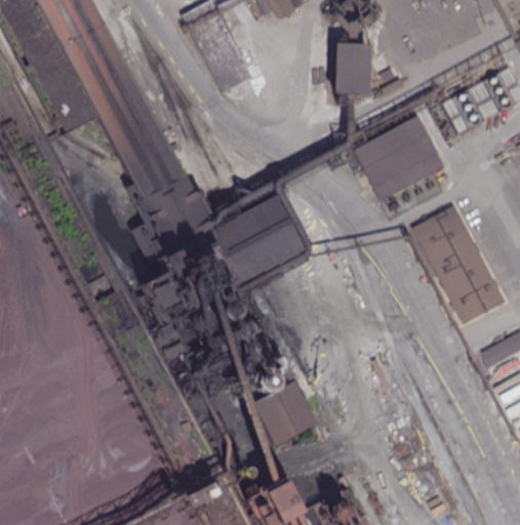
[(0,0),(93,0),(218,234),(372,524),(282,524),(152,287),(109,208),(133,195),(129,187),(91,116),(65,129),(53,133),(8,46),(0,30),(0,0)]
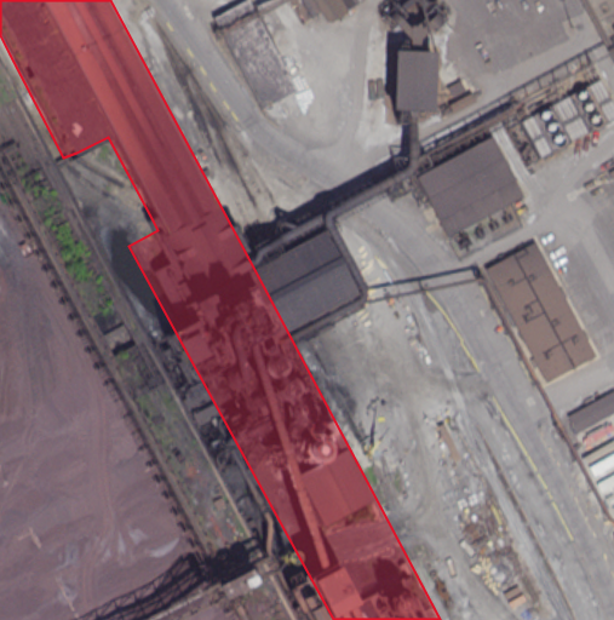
[(217,16),(245,0),(251,0),(298,87),(267,105),(217,16)]
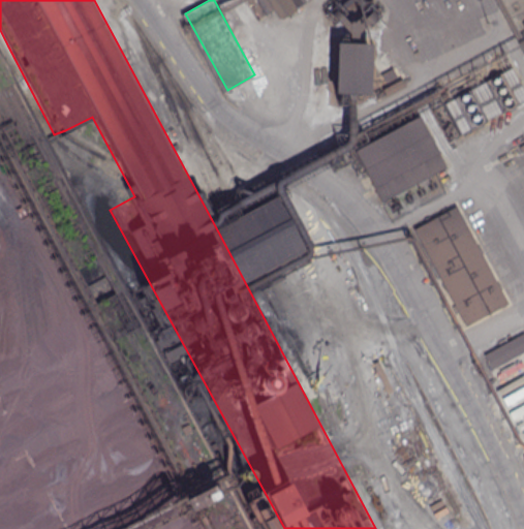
[(274,0),(286,18),(308,2),(306,0),(274,0)]
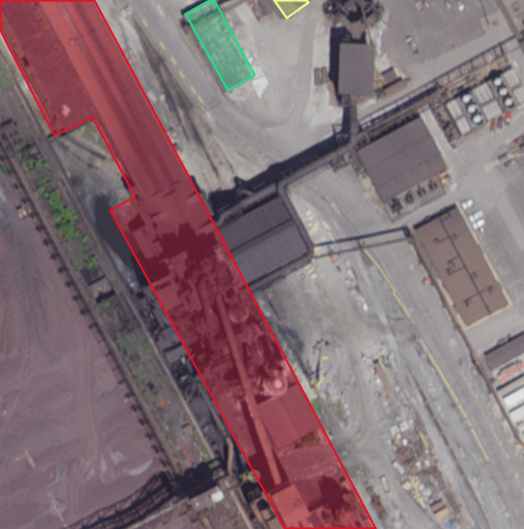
[(339,42),(373,42),(371,93),(337,93),(339,42)]
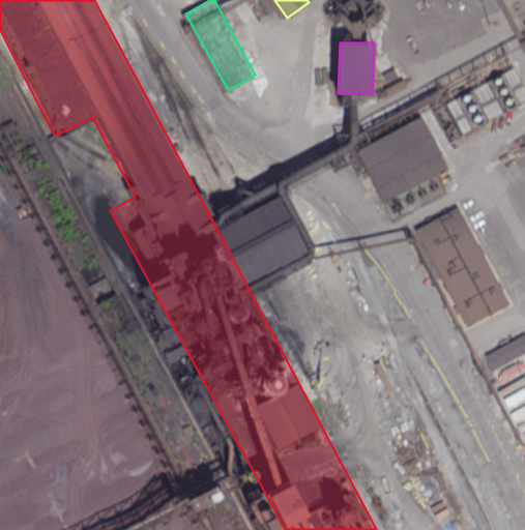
[(386,72),(398,68),(402,79),(390,83),(386,72)]
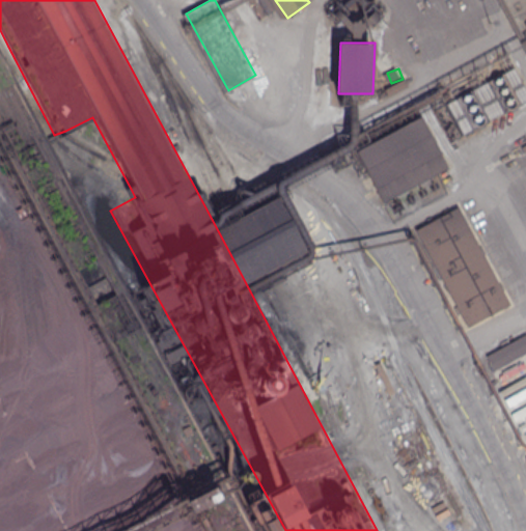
[(389,89),(409,77),(413,83),(392,95),(389,89)]
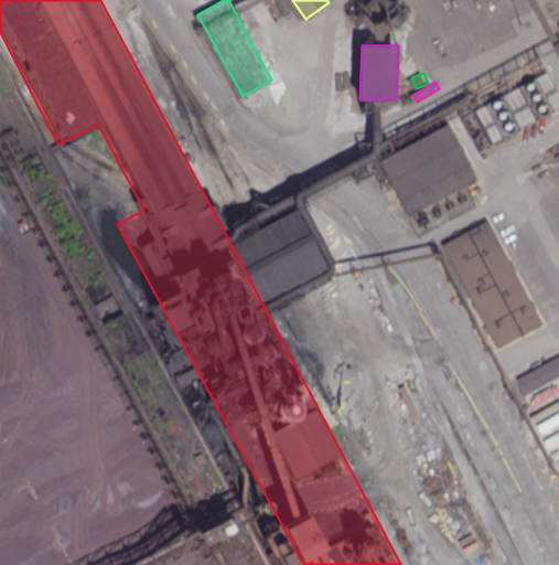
[(383,159),(452,127),(477,181),(408,214),(383,159)]
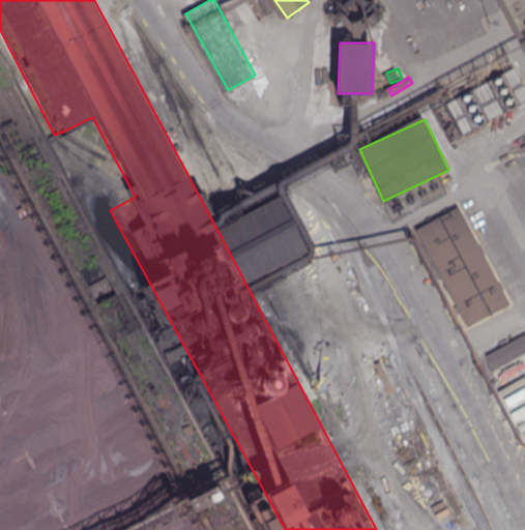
[(418,229),(470,326),(513,303),(462,206),(418,229)]
